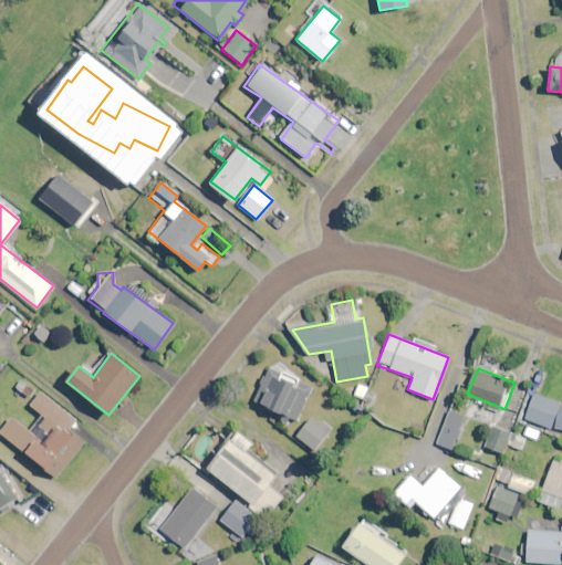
[(282,378),(266,369),(251,399),(294,420),(310,389),(295,383),(298,379),(285,373),(282,378)]
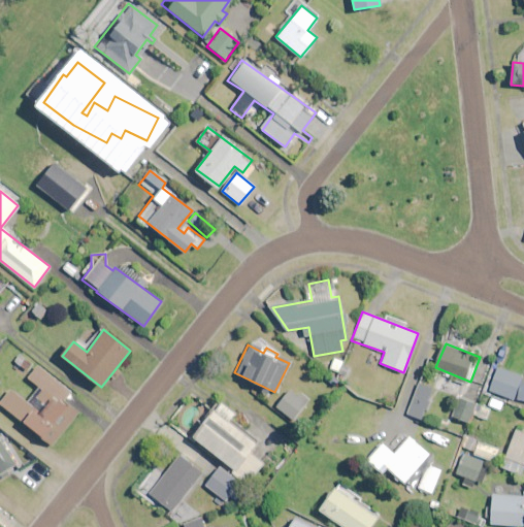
[(68,392),(35,366),(13,394),(9,391),(0,402),(0,406),(52,446),(77,412),(62,399),(68,392)]
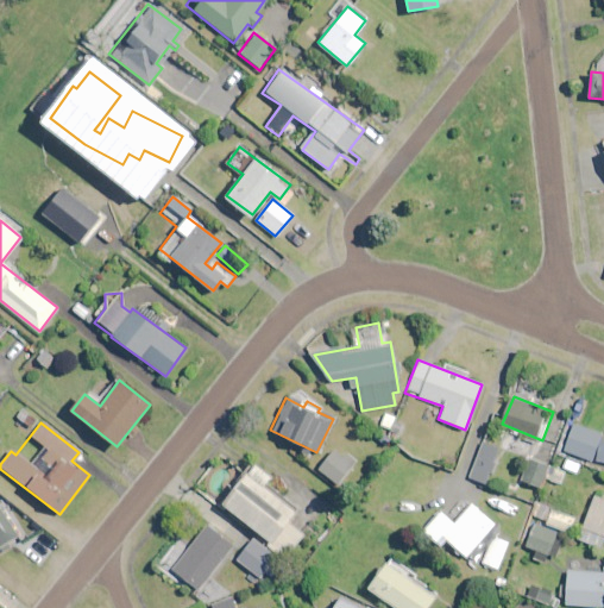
[(603,463),(603,438),(598,438),(601,432),(570,424),(562,452),(603,463)]
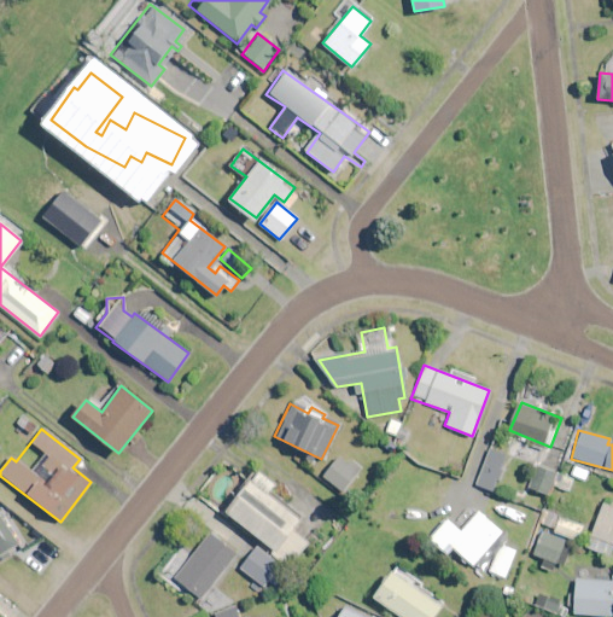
[(506,455),(488,449),(476,484),(492,490),(506,455)]
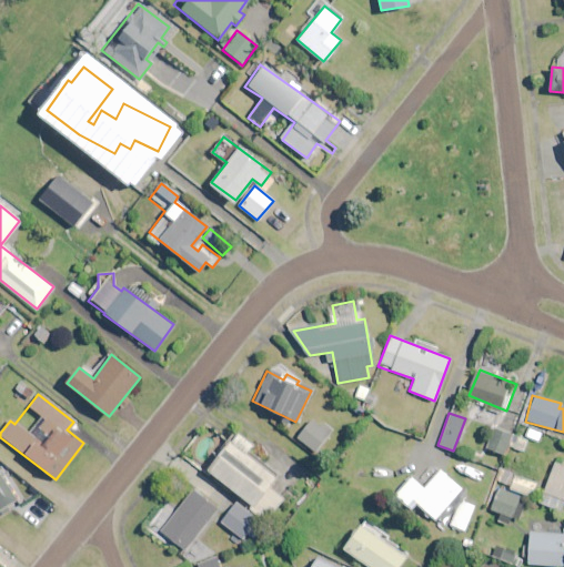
[(329,433),(311,419),(295,439),(313,453),(329,433)]
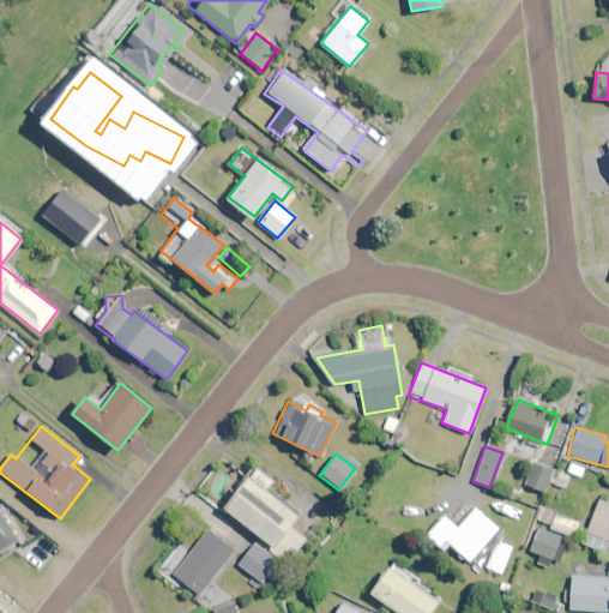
[(552,474),(536,466),(526,485),(542,493),(552,474)]
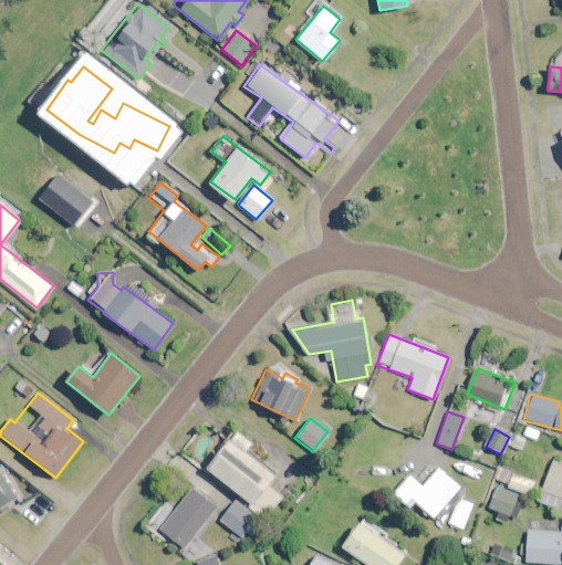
[(207,469),(268,515),(282,497),(269,485),(276,477),(245,452),(251,443),(236,431),(207,469)]
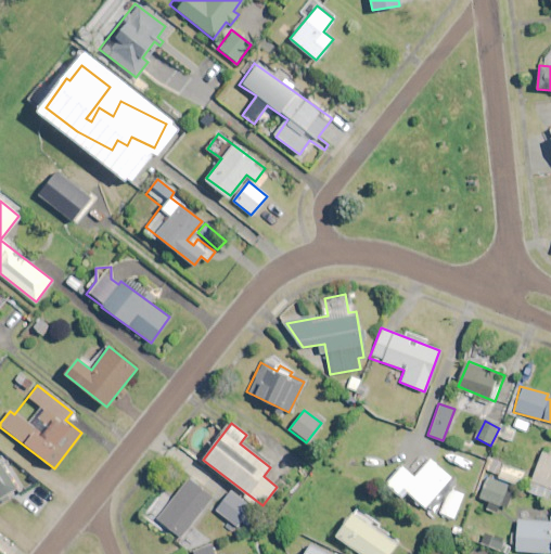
[(476,459),(458,452),(455,461),(473,467),(476,459)]
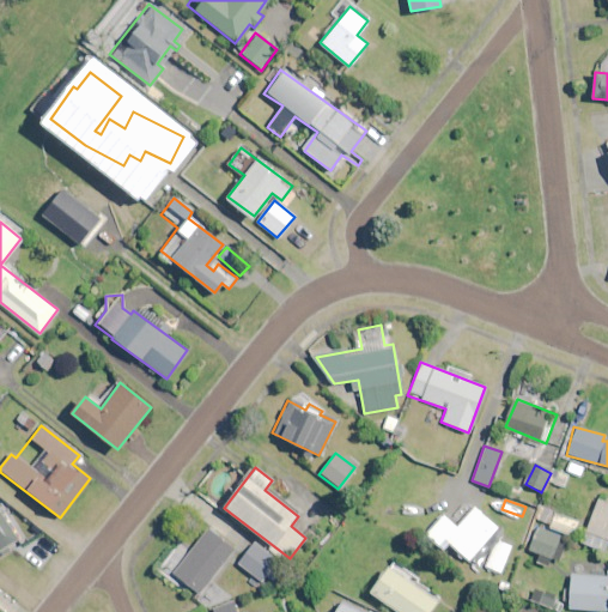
[(607,503),(597,500),(581,541),(602,550),(607,539),(607,503)]
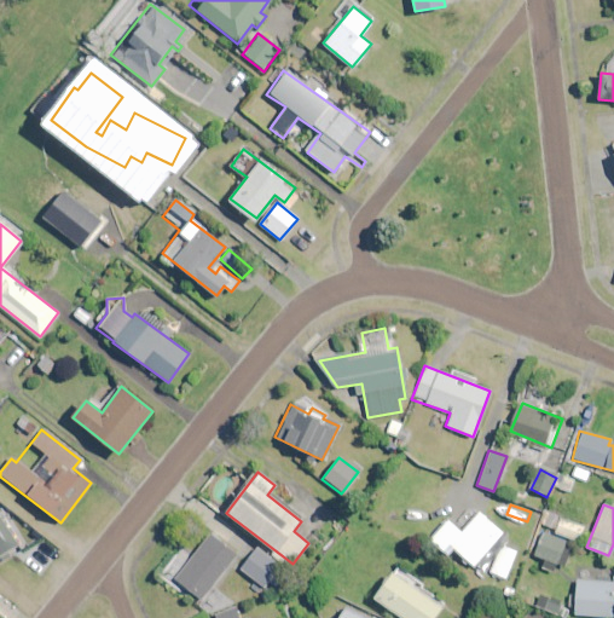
[(488,562),(503,544),(496,539),(502,532),(470,507),(453,527),(445,521),(429,541),(442,552),(447,546),(480,572),(488,562)]
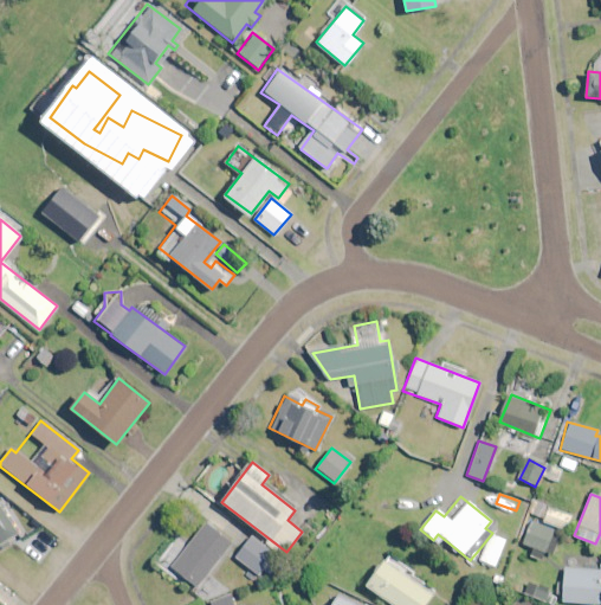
[(0,545),(18,534),(1,506),(0,507),(0,545)]
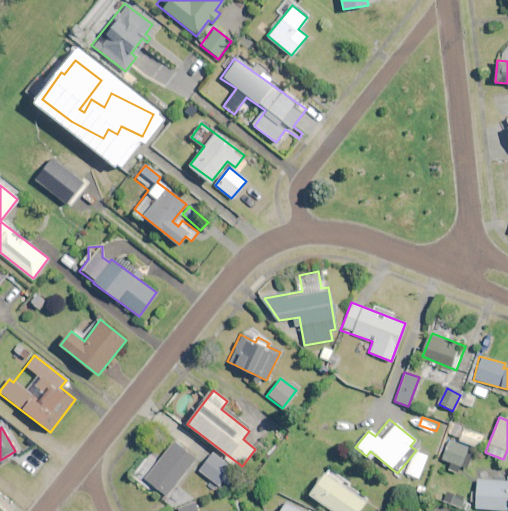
[(482,436),(463,428),(458,439),(477,447),(482,436)]
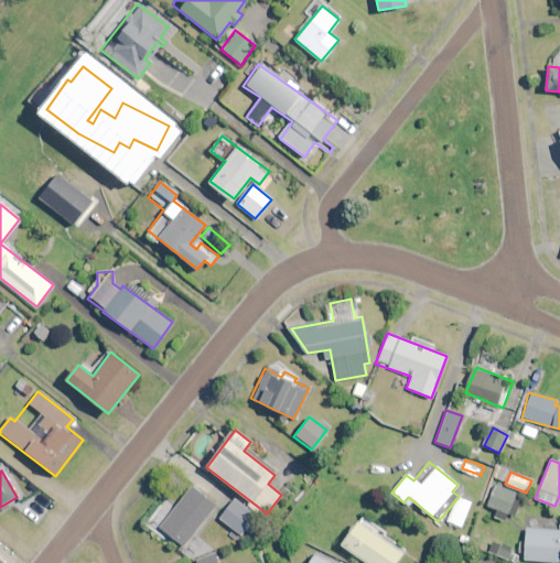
[(515,493),(495,485),(486,506),(505,515),(515,493)]
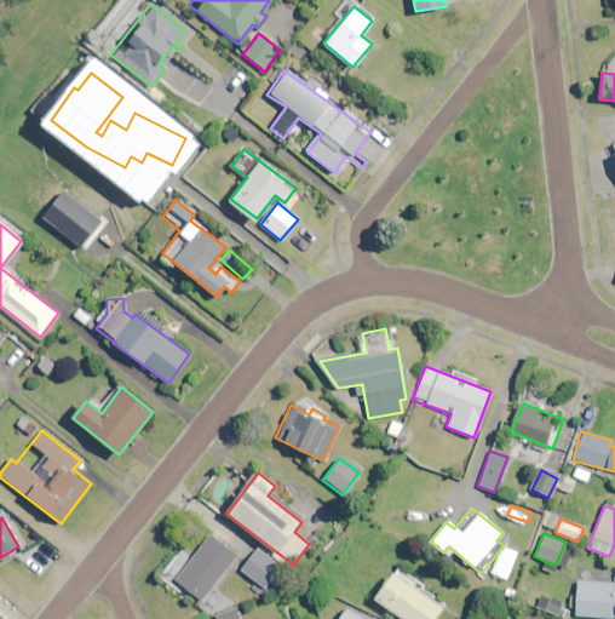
[(237,557),(211,536),(172,579),(199,602),(237,557)]
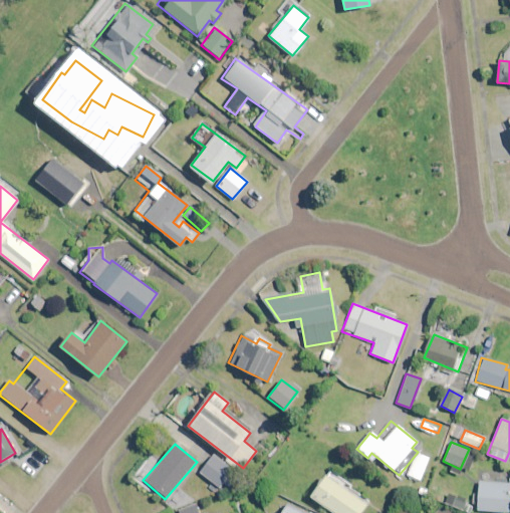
[(429,461),(419,454),(405,474),(414,481),(429,461)]
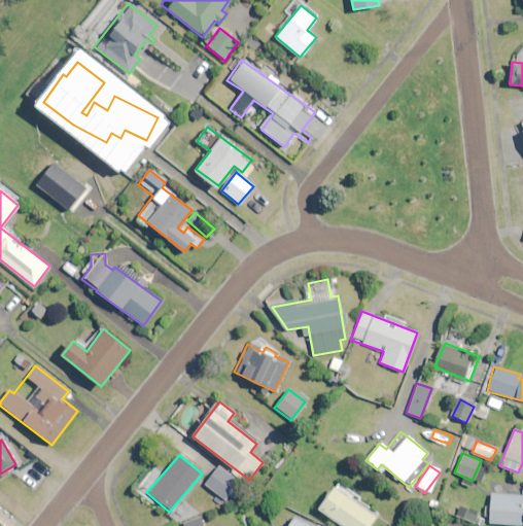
[(237,482),(216,466),(203,484),(223,498),(237,482)]
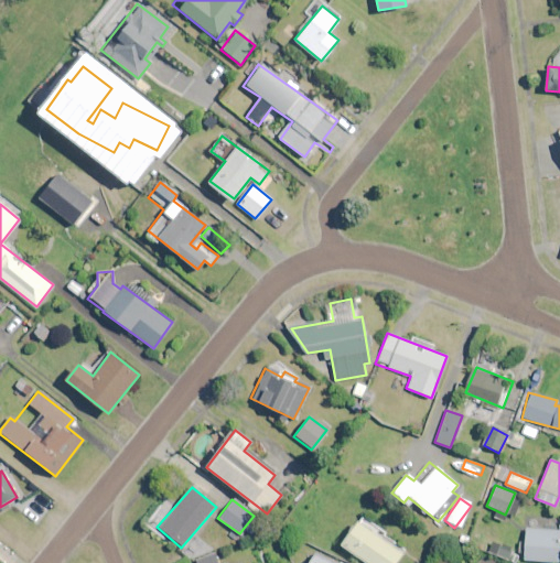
[(375,527),(362,517),(340,544),(364,562),(395,562),(402,553),(373,531),(375,527)]
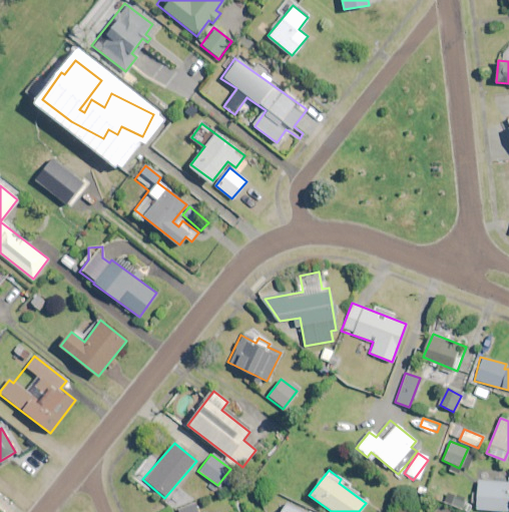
[(508,483),(477,481),(475,509),(506,511),(508,483)]
